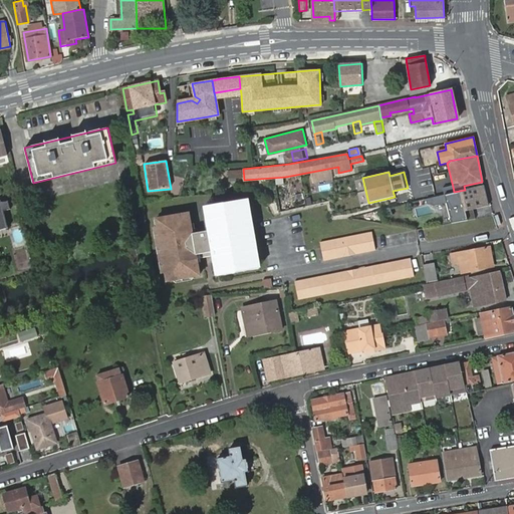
[(445,194),(452,223),(473,219),(471,210),(488,206),(483,185),(465,190),(454,192),(445,194)]
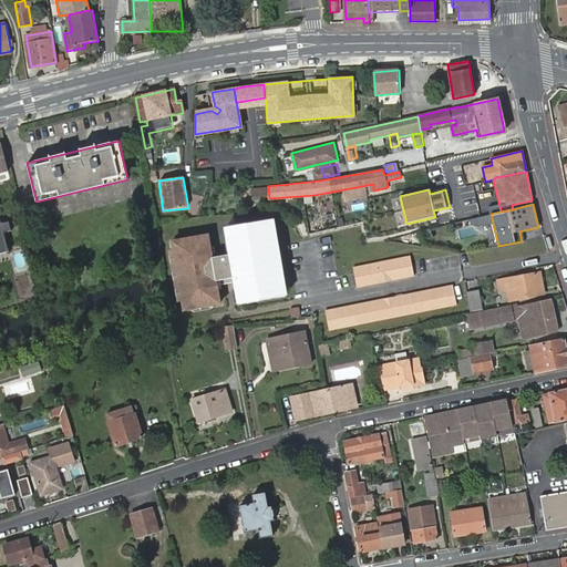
[(475,208),(463,209),(465,219),(477,217),(475,208)]
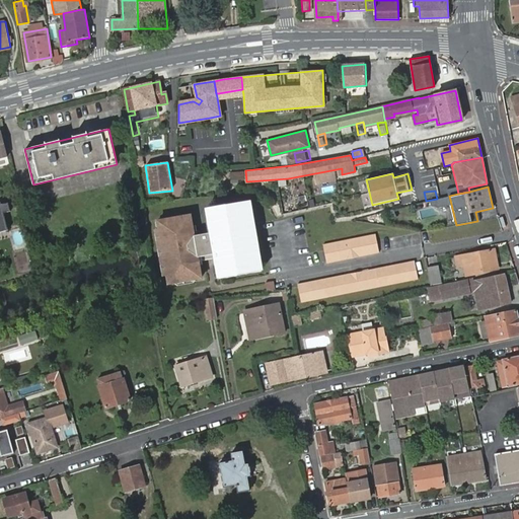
[(297,197),(283,199),(284,205),(298,203),(297,197)]
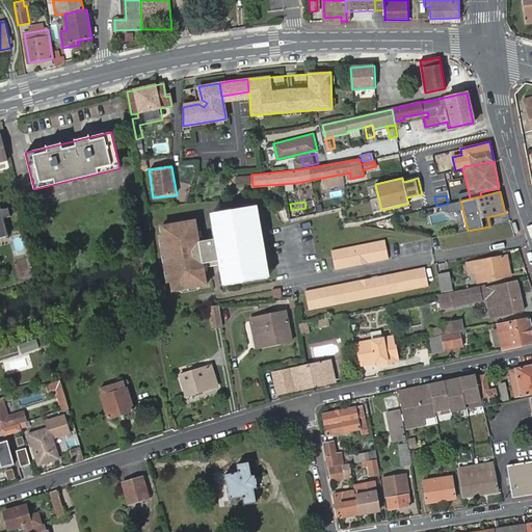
[(0,238),(8,236),(3,218),(10,217),(8,208),(1,210),(0,208),(0,207),(0,238)]
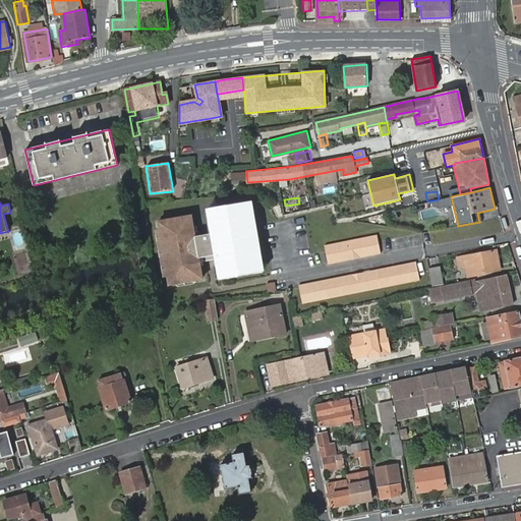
[(159,230),(168,276),(169,284),(204,279),(199,257),(219,253),(222,275),(255,270),(254,262),(258,261),(250,214),(246,215),(244,207),(211,212),(215,232),(195,236),(191,216),(158,221),(159,230)]
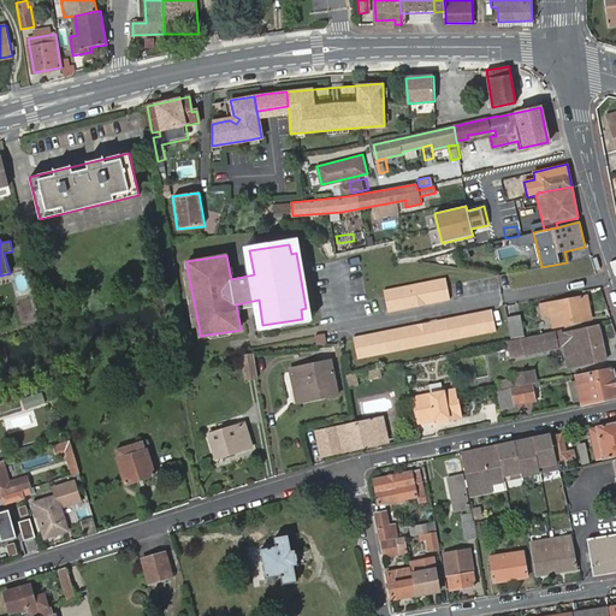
[(193,327),(199,326),(188,272),(183,273),(193,327)]
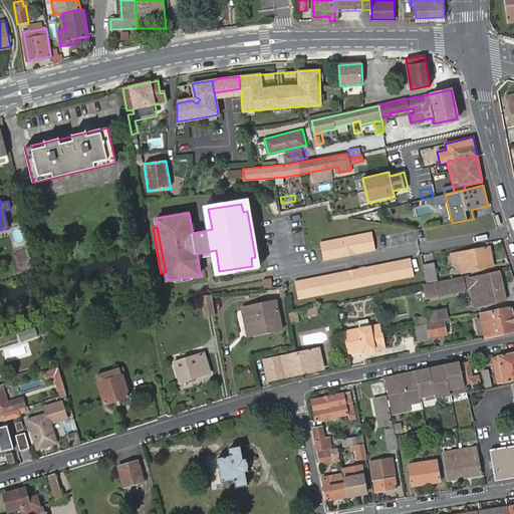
[(320,242),(324,260),(375,250),(371,231),(320,242)]
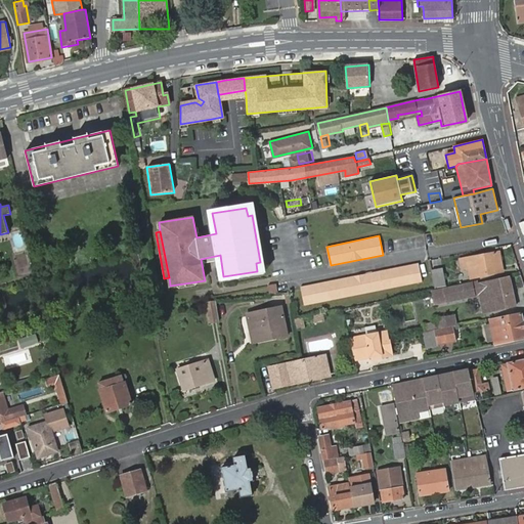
[(460,259),(462,269),(469,267),(471,277),(503,271),(499,252),(460,259)]
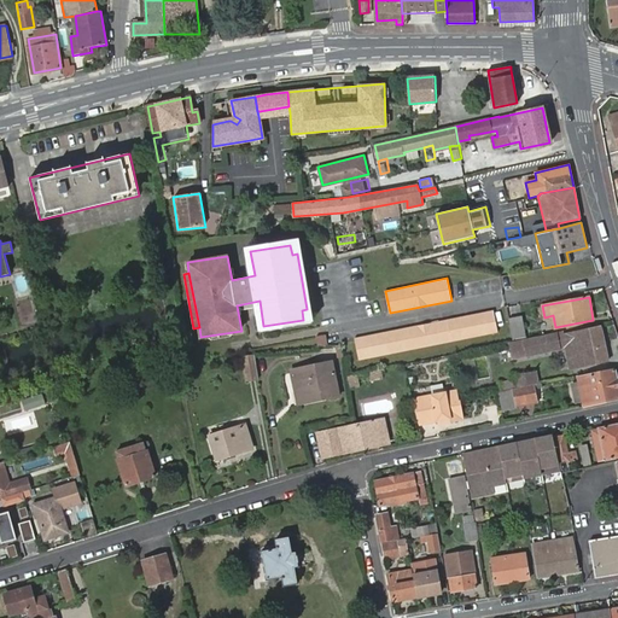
[(493,310),(355,337),(360,359),(497,332),(493,310)]
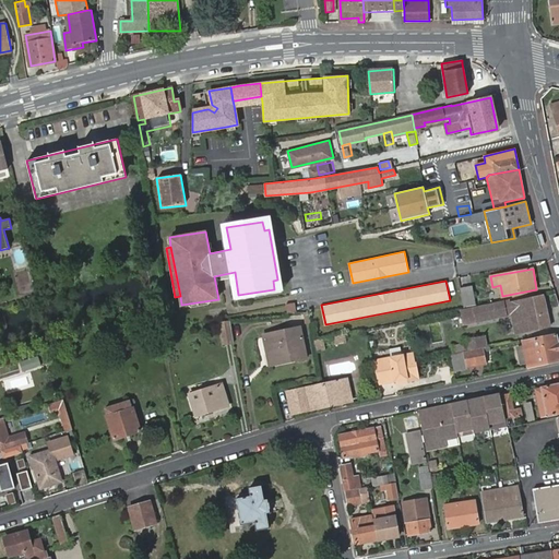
[(472,285),(460,287),(464,306),(476,304),(472,285)]
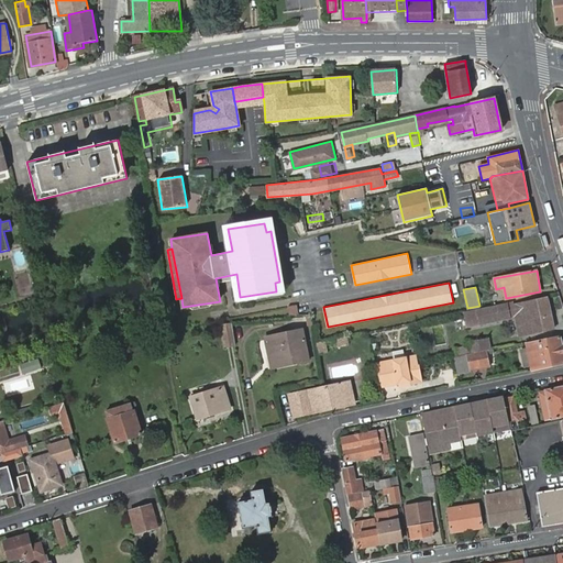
[(512,304),(465,313),(467,327),(481,324),(511,318),(510,316),(515,315),(519,335),(554,329),(548,298),(512,305),(512,304)]
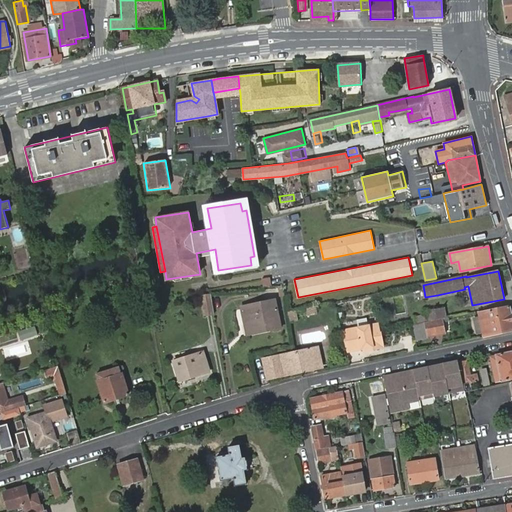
[(270,277),(261,278),(263,288),(272,286),(270,277)]
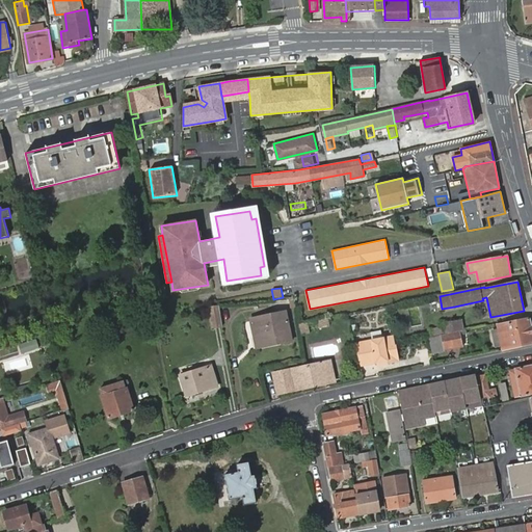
[(223,325),(219,306),(208,307),(212,327),(223,325)]
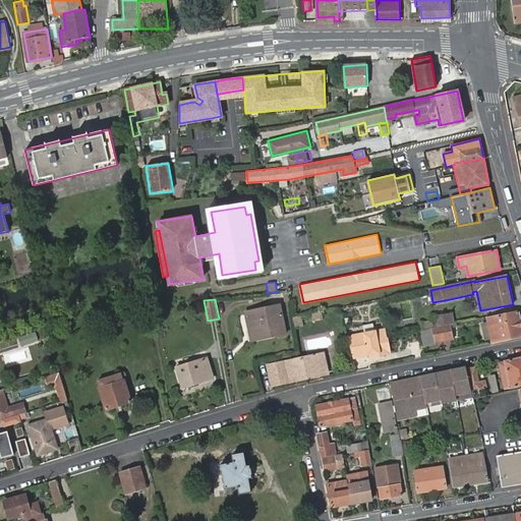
[(409,301),(401,302),(403,320),(411,319),(409,301)]
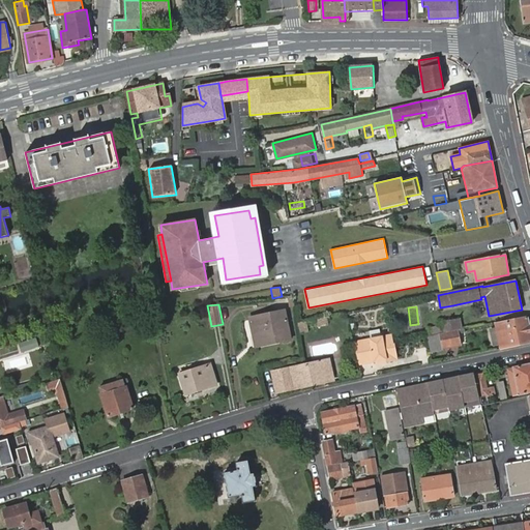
[(249,318),(254,335),(262,333),(263,342),(281,336),(282,341),(290,339),(284,311),(249,318)]
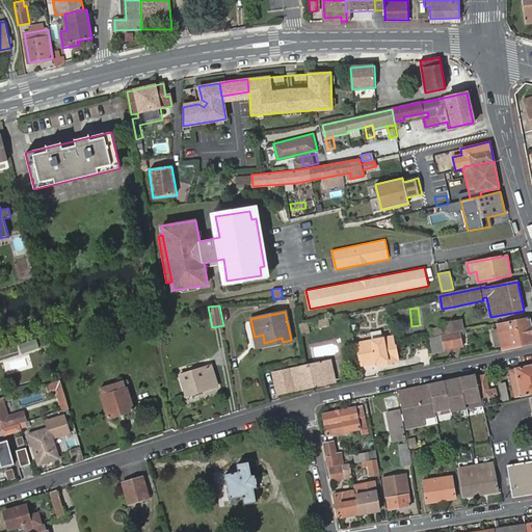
[(328,317),(317,320),(319,327),(330,325),(328,317)]
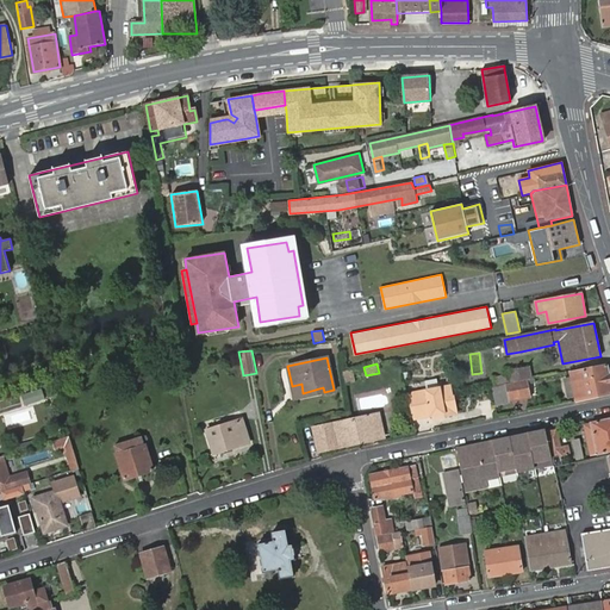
[(577,400),(609,393),(609,380),(607,365),(570,372),(571,377),(576,397),(577,400)]
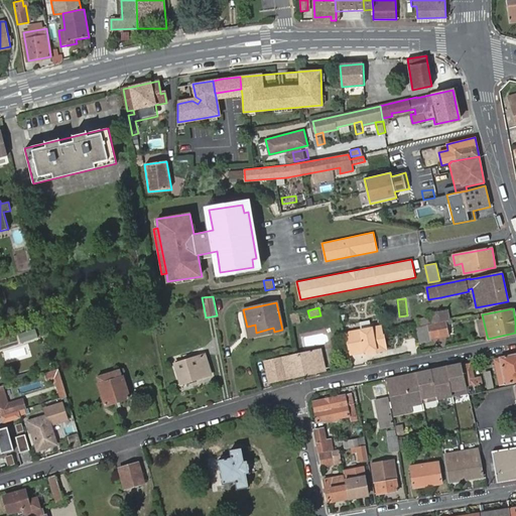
[(450,319),(447,309),(427,313),(428,317),(430,324),(450,319)]
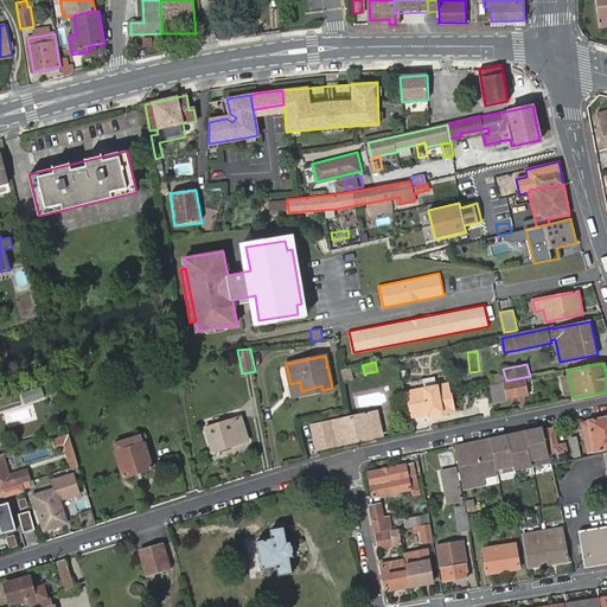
[(504,374),(490,376),(491,383),(506,381),(504,374)]
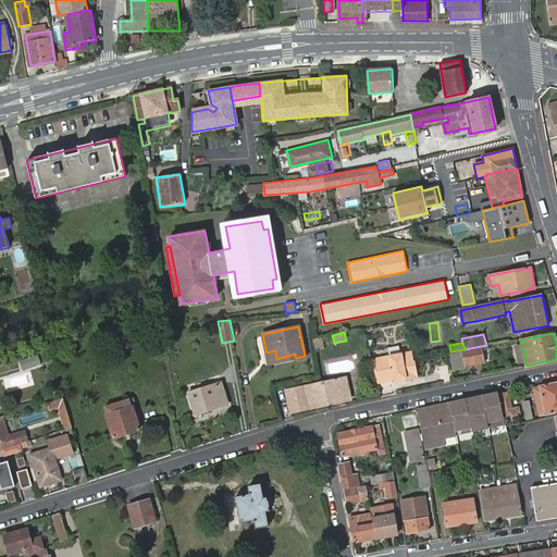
[(519,364),(525,362),(521,344),(515,345),(519,364)]
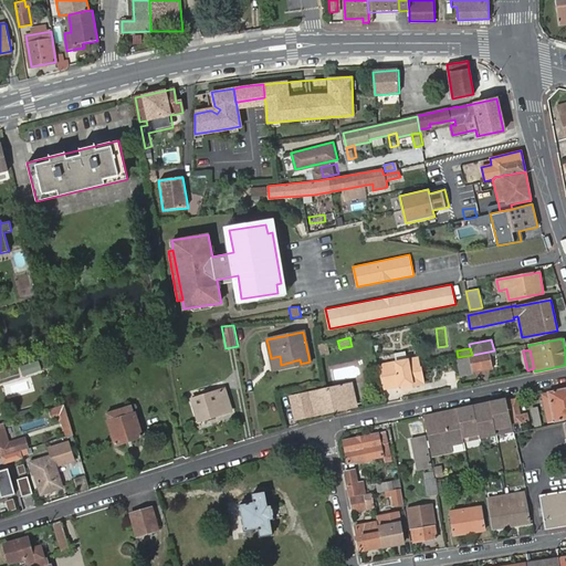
[(457,360),(460,375),(493,368),(490,353),(457,360)]
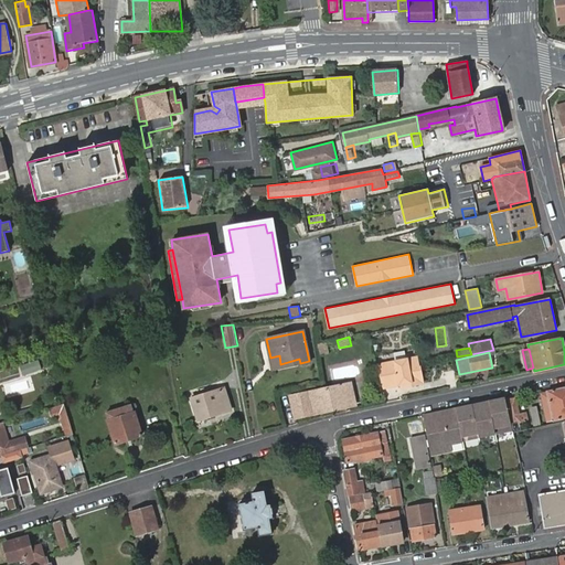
[(279,355),(270,358),(274,369),(300,363),(299,359),(280,364),(279,355)]
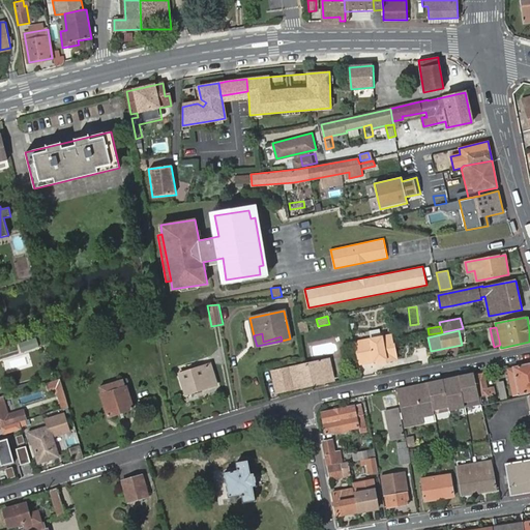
[(392,333),(353,342),(358,364),(375,360),(385,358),(385,361),(398,359),(392,333)]
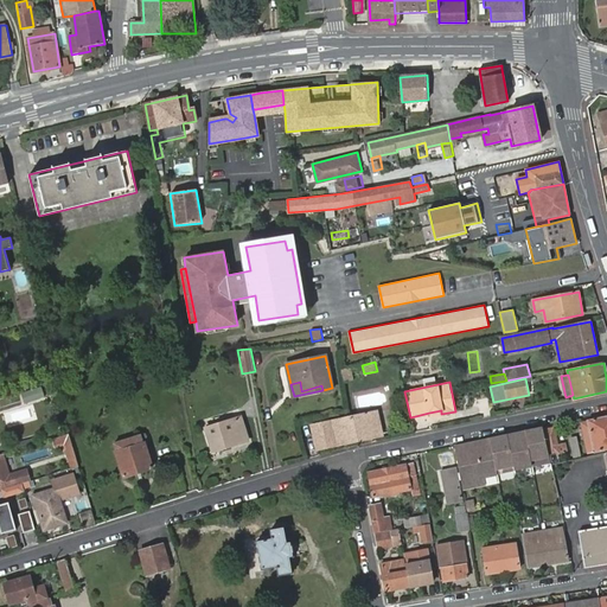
[(474,389),(478,407),(492,403),(489,387),(474,389)]
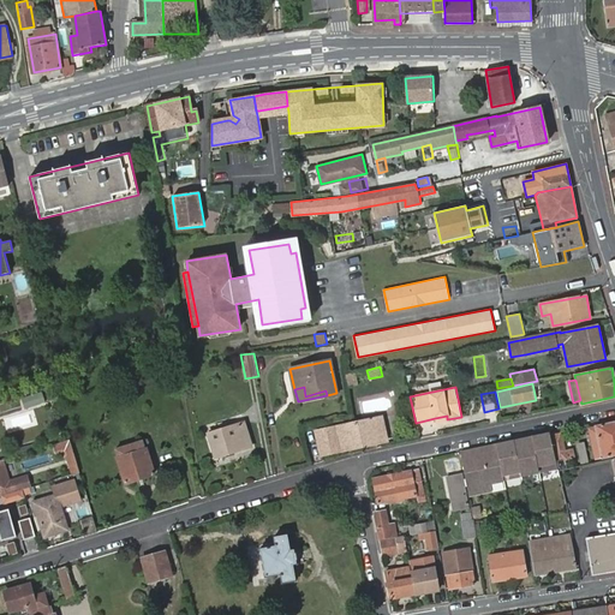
[(377,437),(388,435),(383,416),(338,427),(338,430),(318,435),(322,452),(342,447),(342,445),(347,442),(350,449),(378,443),(377,437)]
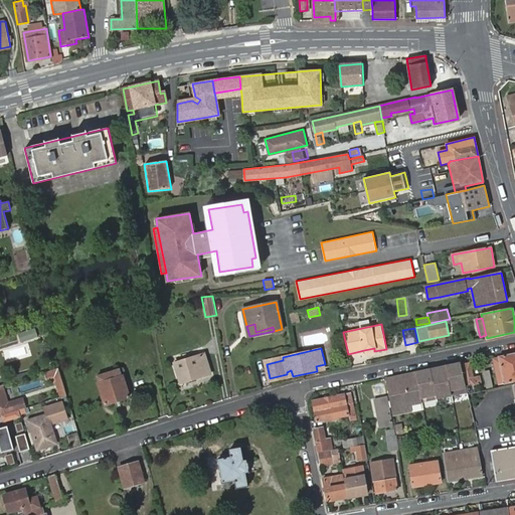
[(514,352),(498,356),(505,383),(514,380),(514,352)]
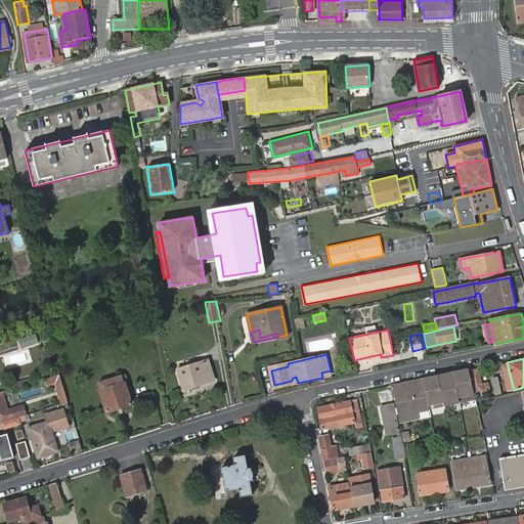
[(178,369),(184,389),(214,380),(208,360),(178,369)]
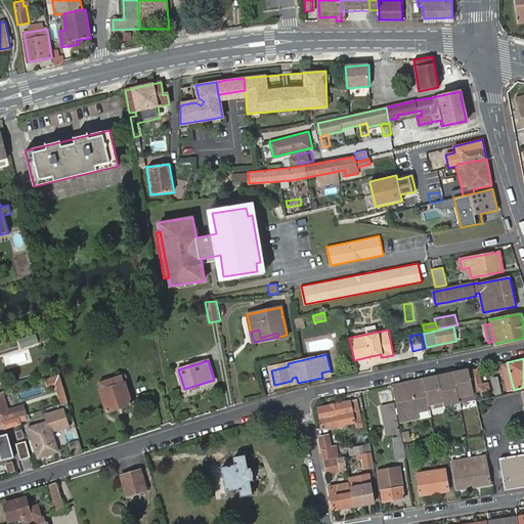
[(509,391),(514,390),(507,362),(501,364),(509,391)]
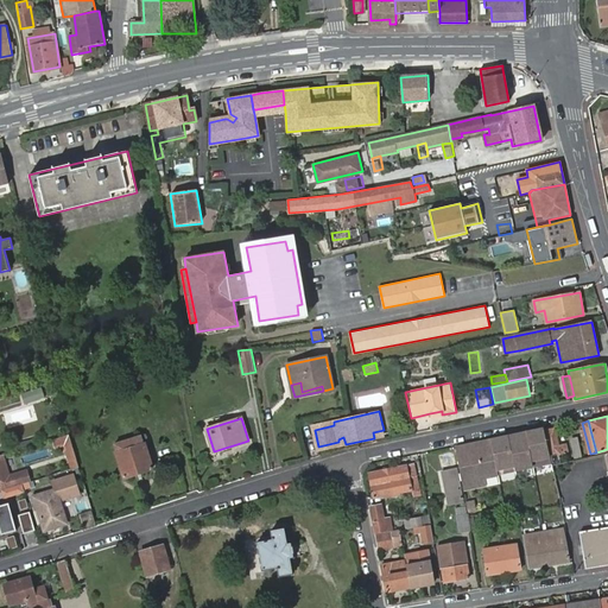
[(546,430),(553,462),(557,461),(556,455),(562,454),(555,428),(546,430)]
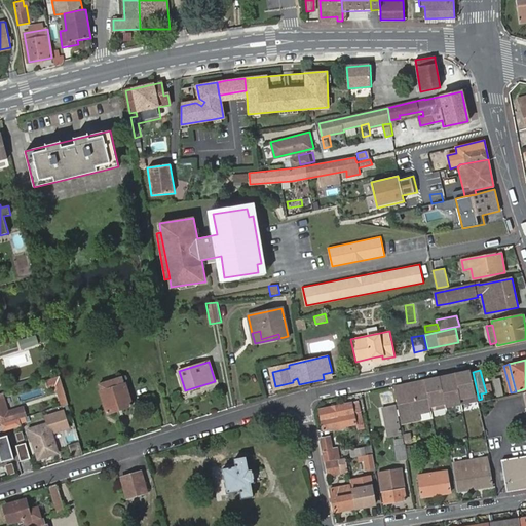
[(463,371),(454,372),(455,376),(461,403),(478,400),(475,387),(471,371),(464,373),(463,371)]
